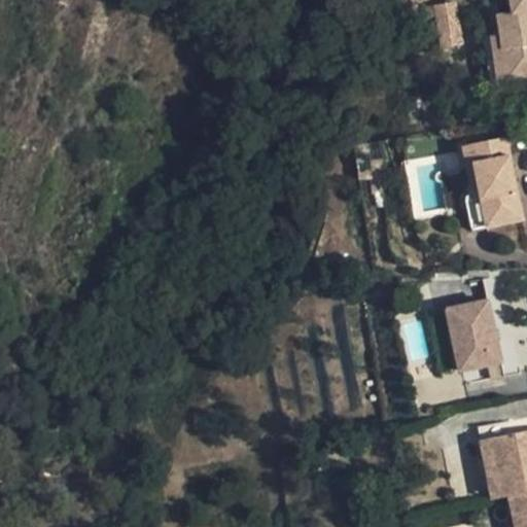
[(497,14),(500,32),(507,79),(526,76),(526,0),(510,0),(513,12),(497,14)]
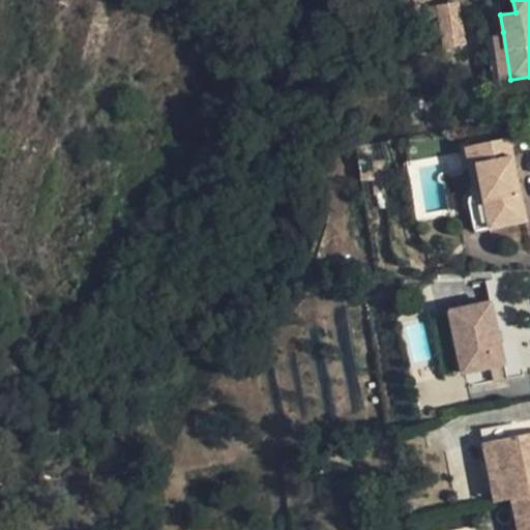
[(460,4),(440,7),(445,49),(466,46),(460,4)]
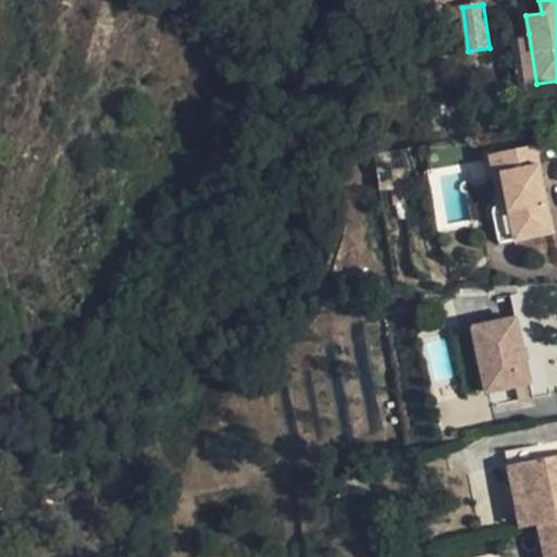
[(539,96),(536,84),(529,34),(510,38),(519,99),(539,96)]
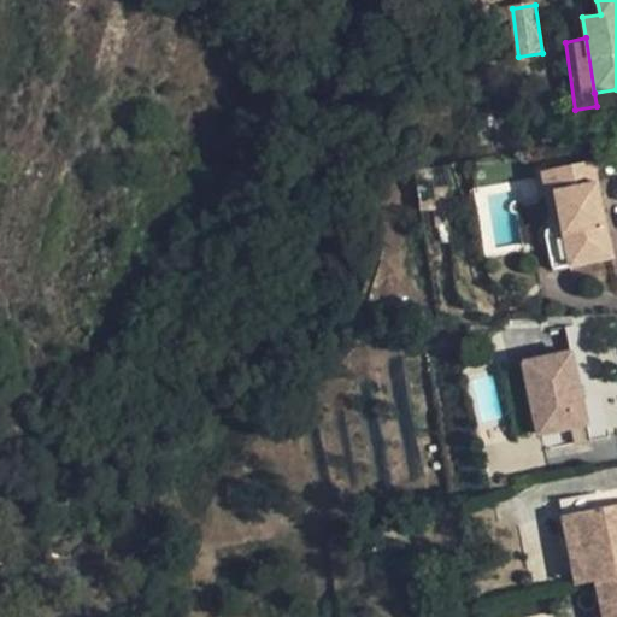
[(593,162),(551,170),(560,216),(570,266),(612,257),(606,227),(599,228),(597,217),(604,215),(593,162)]
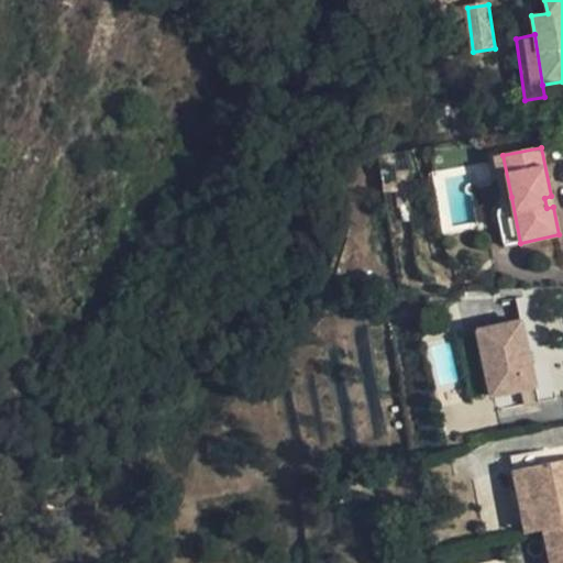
[(503,198),(507,198),(511,197),(503,155),(495,157),(503,198)]
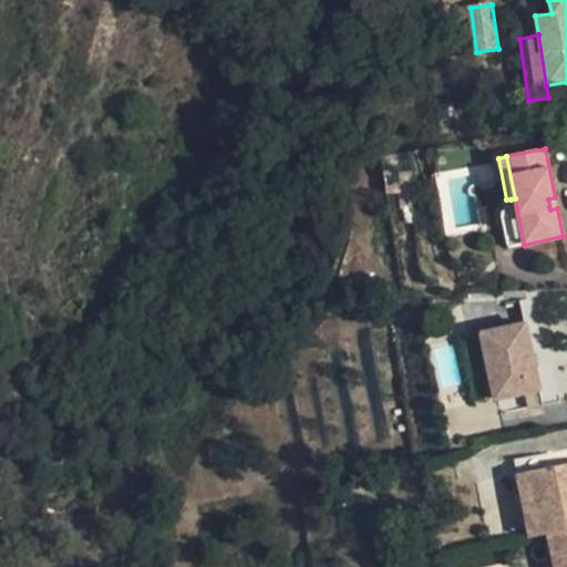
[(550,209),(557,208),(555,197),(548,199),(550,209)]
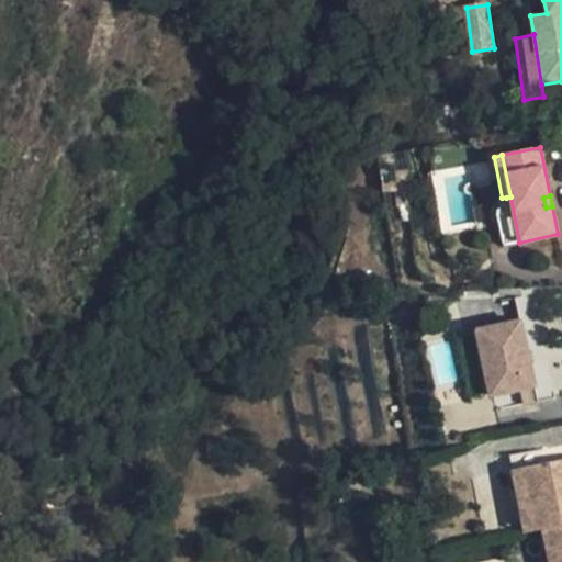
[(510,197),(506,198),(497,213),(504,246),(519,243),(510,197)]
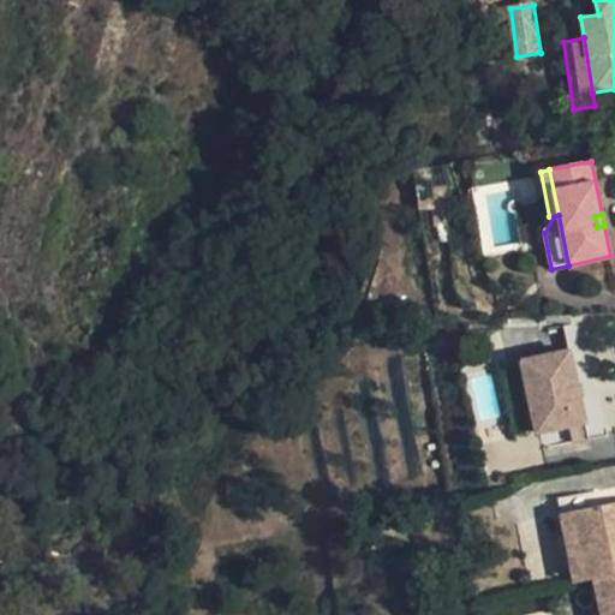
[(520,362),(536,433),(584,422),(567,351),(520,362)]
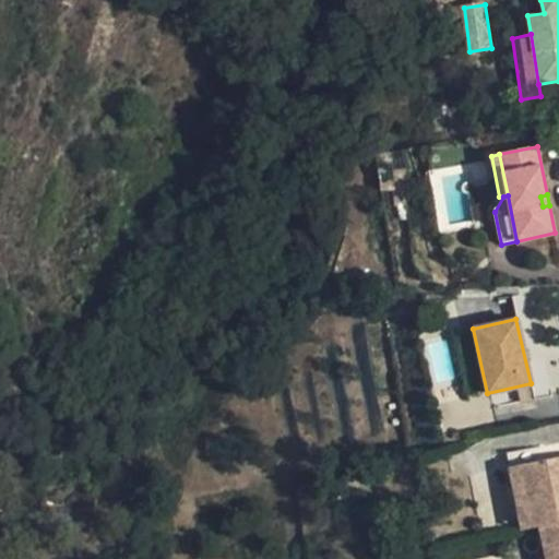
[(507,454),(510,467),(519,466),(543,462),(540,447),(507,454)]
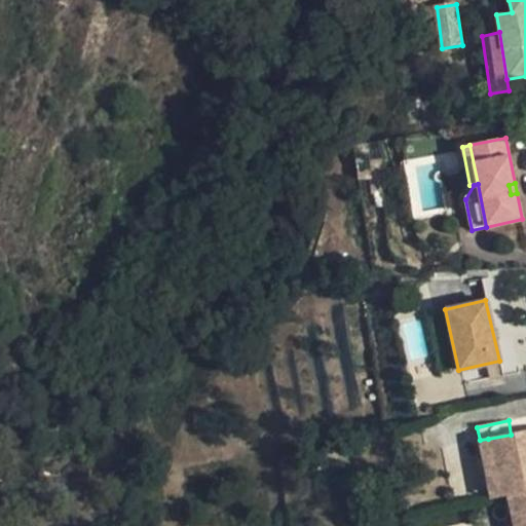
[(525,525),(525,430),(511,435),(488,439),(500,497),(509,496),(514,525),(525,525)]
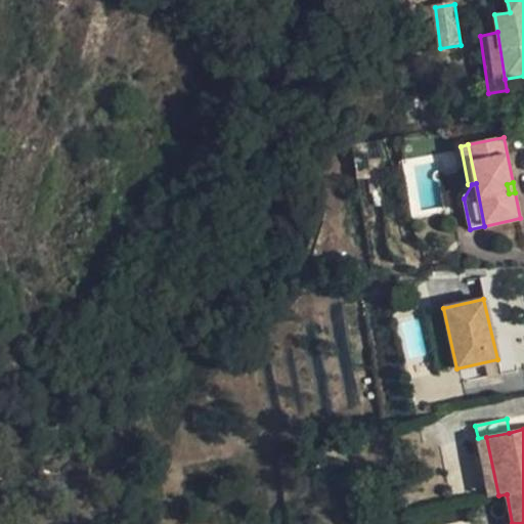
[(489,497),(498,495),(486,437),(478,438),(489,497)]
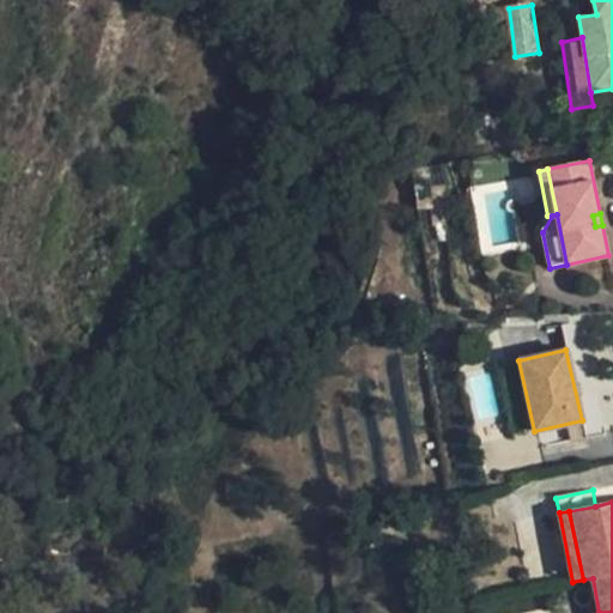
[(594,612),(588,580),(576,582),(581,612),(594,612)]
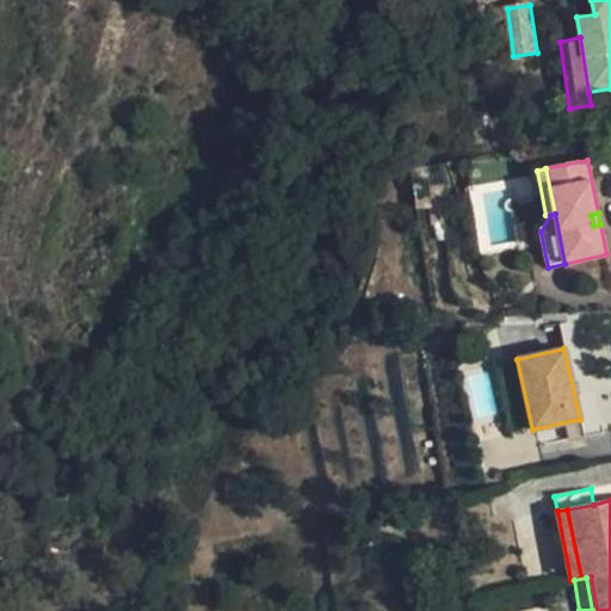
All buildings are outlined.
